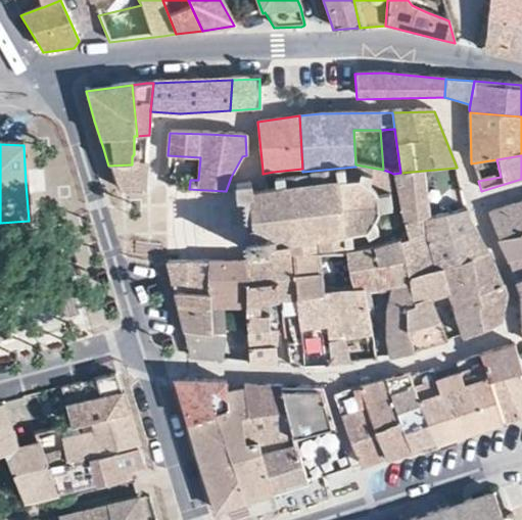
[(132,164),(108,166),(117,189),(145,190),(147,163),(139,163),(132,164)]
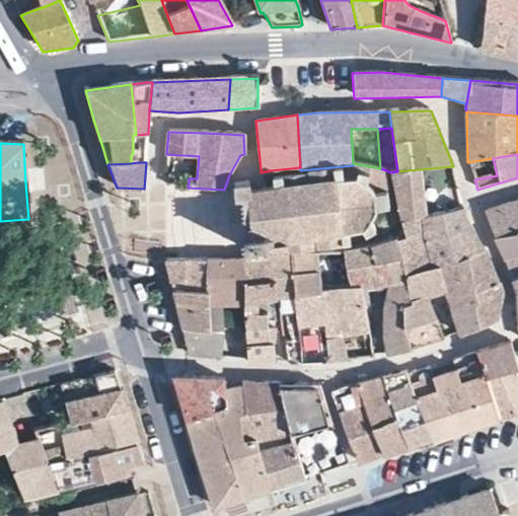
[(387,195),(386,170),(380,168),(353,163),(353,165),(300,170),(300,172),(272,175),(273,186),(250,189),(248,181),(245,182),(233,183),(234,200),(243,199),(244,215),(246,232),(242,232),(243,251),(269,249),(269,252),(342,245),(342,243),(350,243),(348,232),(362,230),(365,236),(375,231),(370,221),(377,209),(389,208),(387,195)]
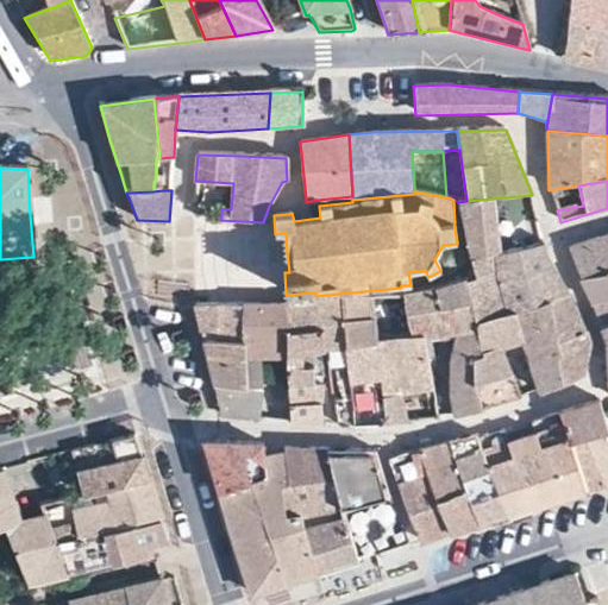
[(352,202),(352,200),(352,196),(318,200),(319,206),(352,202)]
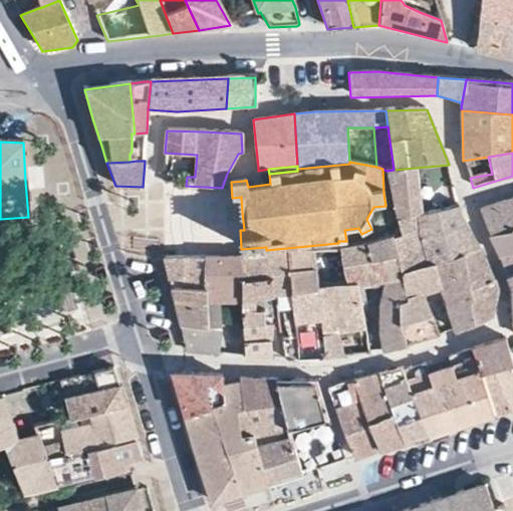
[(270,184),(269,174),(268,169),(258,171),(258,168),(244,169),(243,181),(246,180),(248,187),(270,184)]
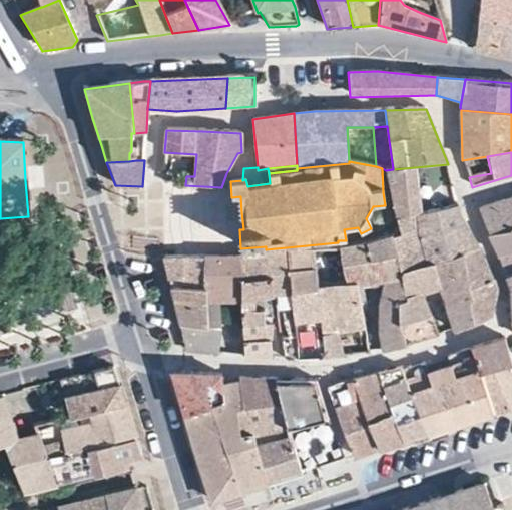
[(426,264),(462,252),(479,247),(456,207),(456,206),(420,214),(415,167),(393,169),(386,170),(399,234),(417,229),(426,264)]
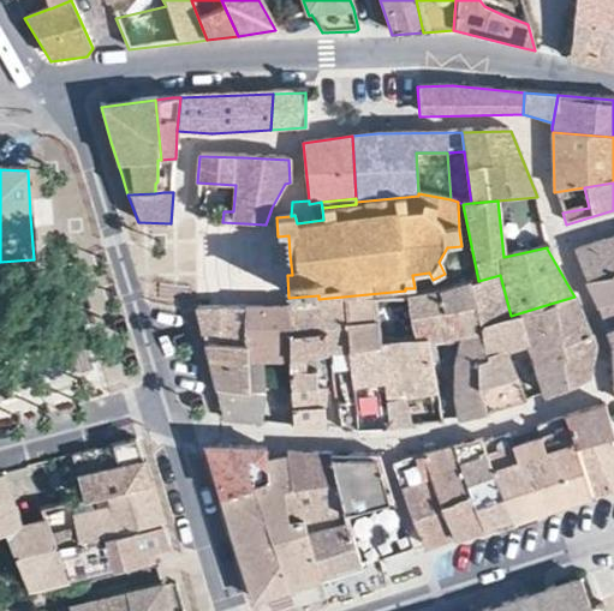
[(613,238),(573,251),(586,282),(613,274),(613,238)]
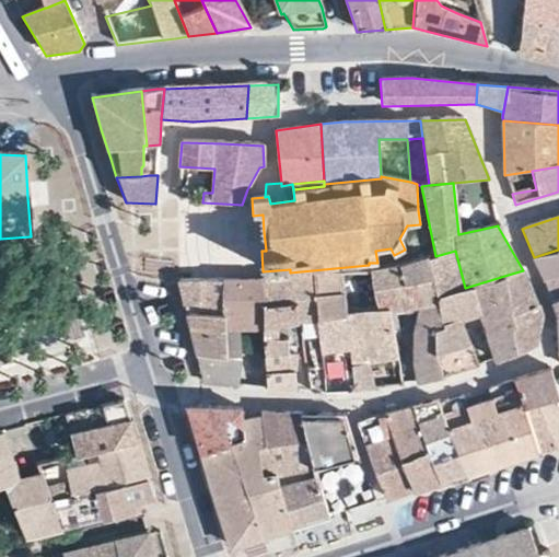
[(558,250),(534,257),(545,282),(557,316),(558,350),(558,349),(558,250)]
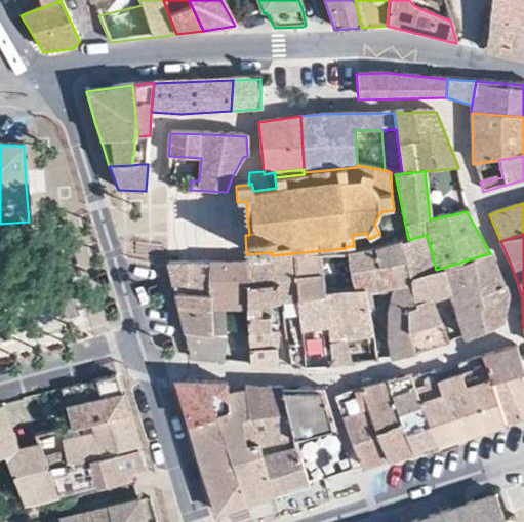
[(407,262),(410,285),(415,311),(407,313),(408,333),(415,354),(449,345),(431,302),(450,295),(466,339),(485,331),(473,258),(436,270),(427,235),(408,240),(401,242),(407,262)]
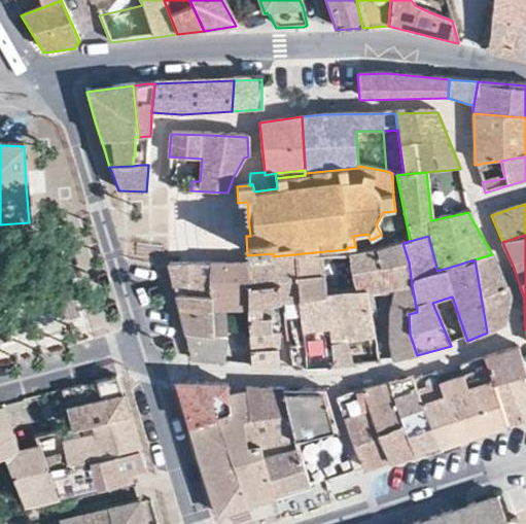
[(366,289),(366,293),(377,292),(394,289),(412,286),(409,263),(402,243),(378,250),(348,254),(355,290),(366,289)]
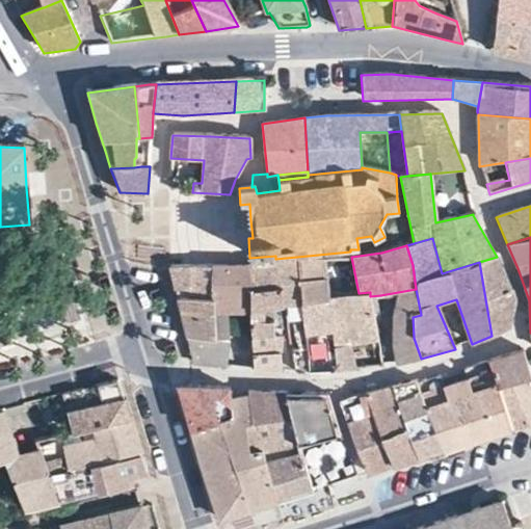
[(479,262),(492,336),(508,329),(514,301),(497,257),(479,262)]
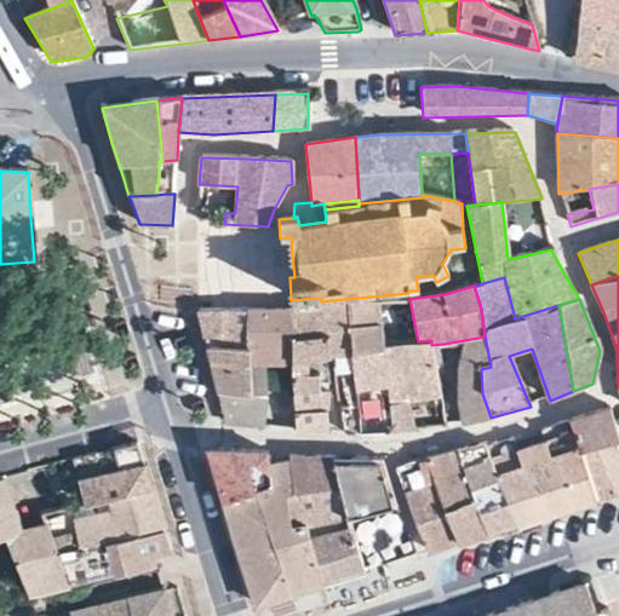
[(347,303),(347,305),(355,393),(357,407),(380,404),(383,433),(391,433),(384,345),(377,301),(354,303),(347,303)]
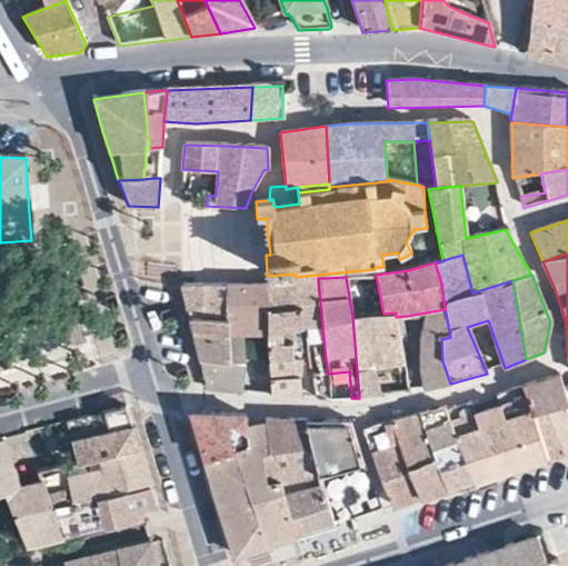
[(326,361),(318,280),(268,285),(265,285),(266,307),(301,304),(305,329),(308,359),(308,365),(316,363),(319,375),(312,376),(315,399),(330,400),(328,374),(326,361)]
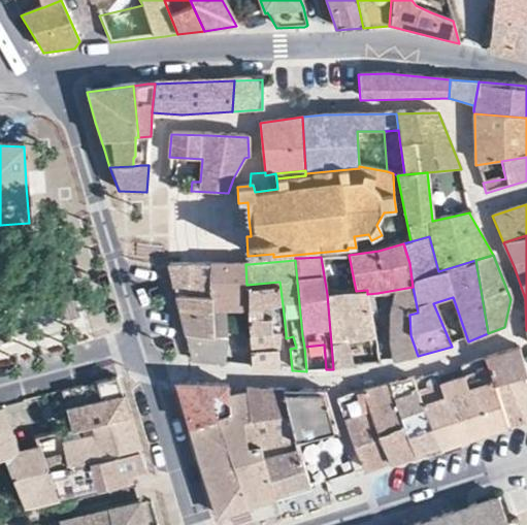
[(211,298),(211,264),(168,265),(176,297),(211,298)]
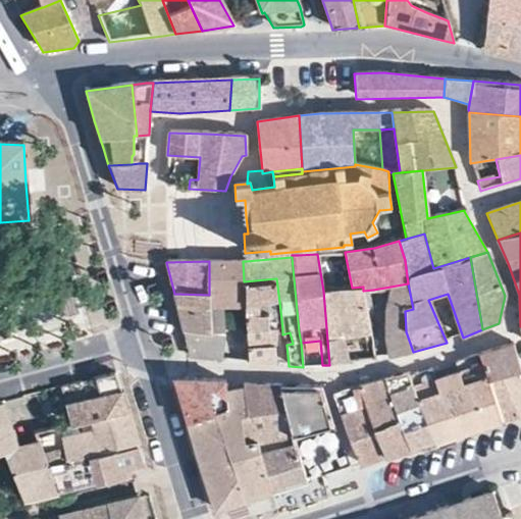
[(244,281),(243,261),(209,261),(209,295),(209,305),(245,305),(244,281)]
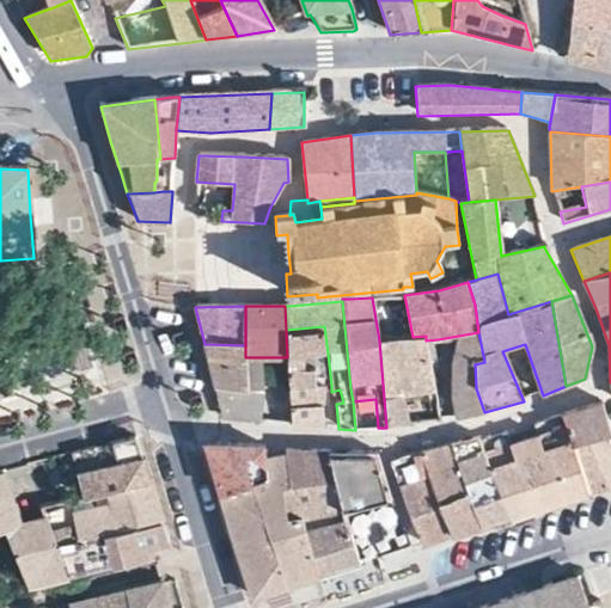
[(324,326),(286,330),(287,357),(288,388),(323,387),(324,380),(323,369),(315,369),(313,355),(328,354),(324,326)]
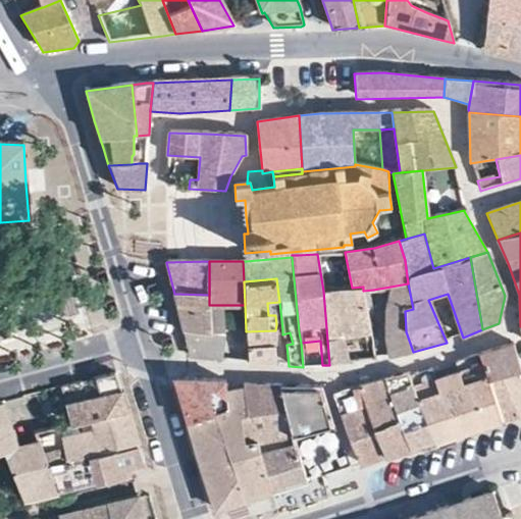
[(408,283),(391,287),(385,311),(385,338),(388,358),(413,352),(406,331),(405,311),(413,309),(408,283)]
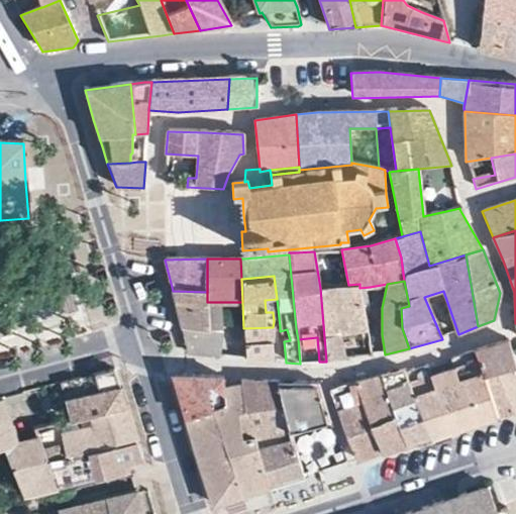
[(320,288),(326,362),(344,360),(340,336),(368,331),(359,288),(359,284),(348,285),(320,288)]
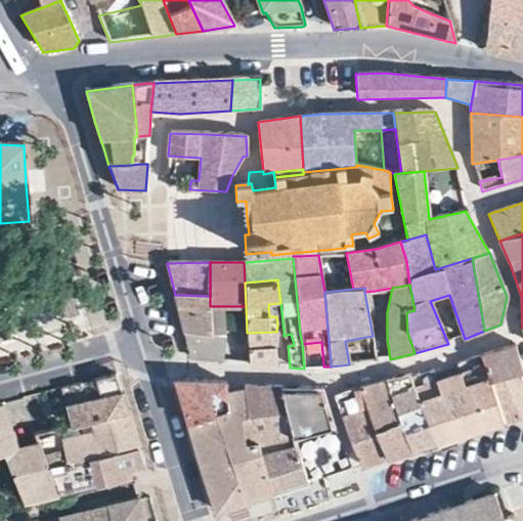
[(210,306),(210,296),(175,295),(184,332),(212,335),(211,312),(210,306)]
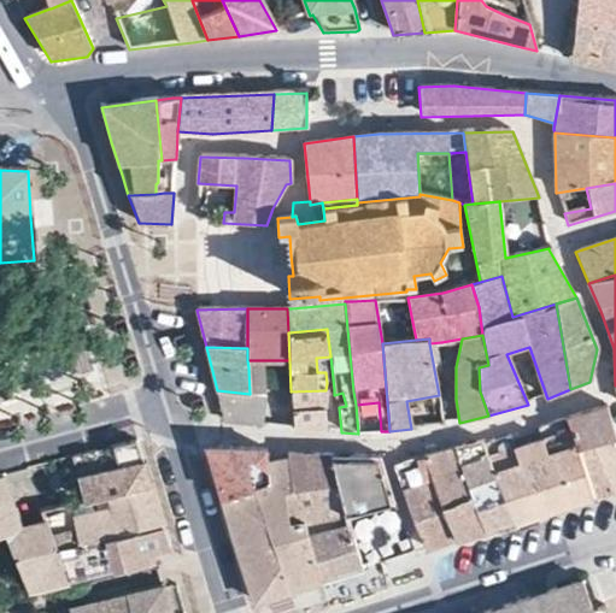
[(250,394),(252,394),(265,393),(263,366),(248,367),(250,394)]
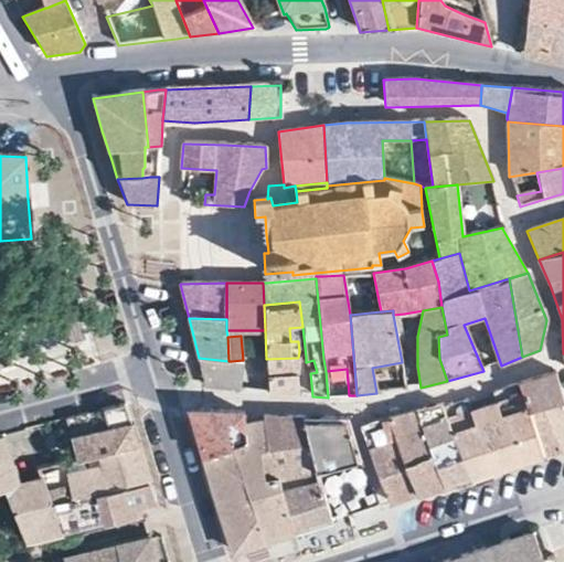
[(243,363),(231,361),(229,361),(199,358),(205,389),(240,392),(243,363)]
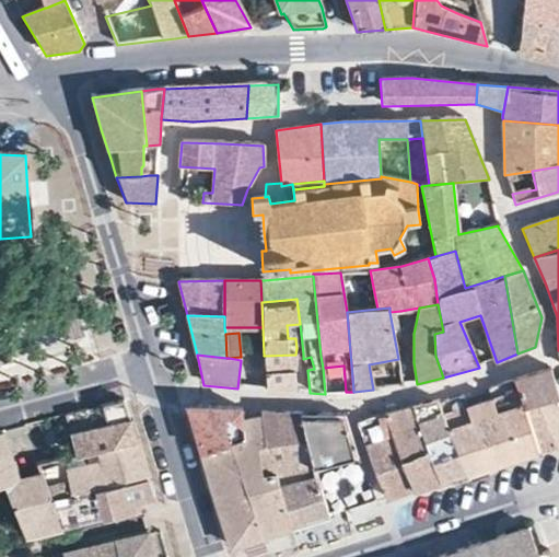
[(294,372),(295,355),(264,356),(267,391),(295,393),(294,372)]
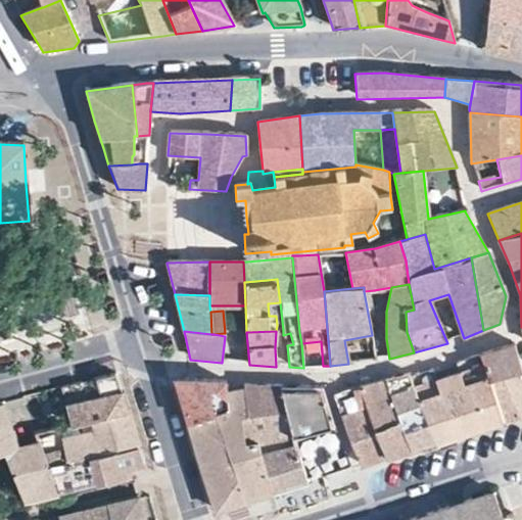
[(303,368),(323,366),(321,341),(301,343),(303,368)]
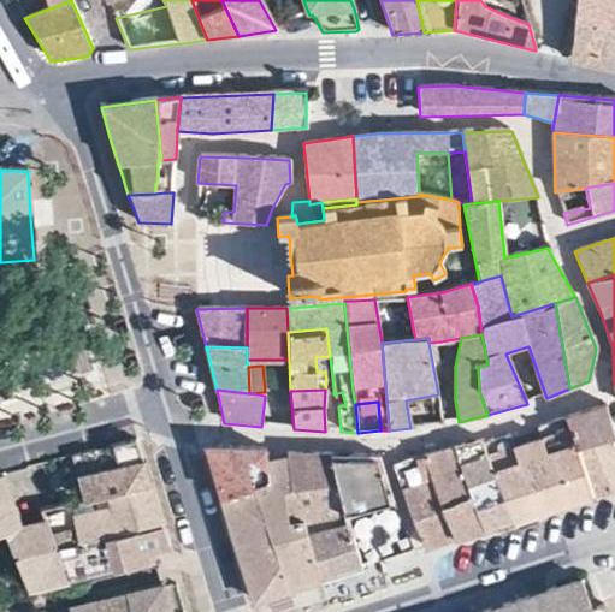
[(595,443),(614,437),(609,419),(605,406),(566,419),(574,447),(595,443)]
